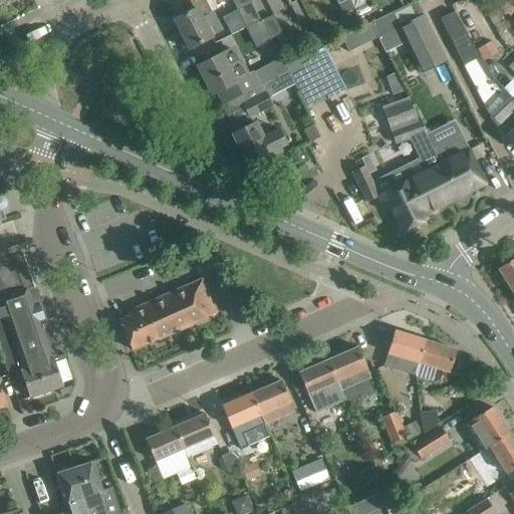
[(173,20),(175,22),(171,24),(184,48),(187,46),(188,48),(210,37),(201,18),(211,13),(204,0),(194,0),(190,2),(194,9),(173,20)]
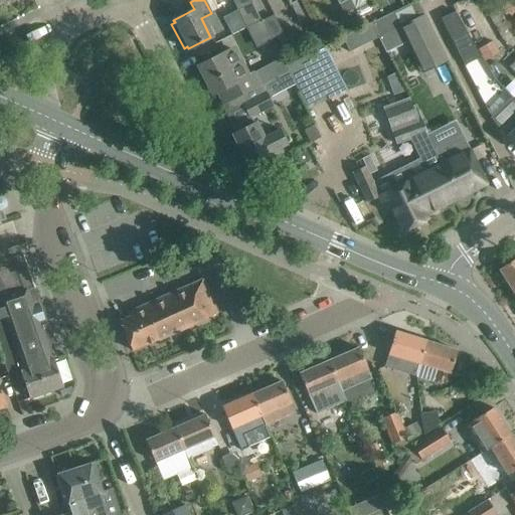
[(231,0),(245,27),(260,20),(249,0),(231,0)]
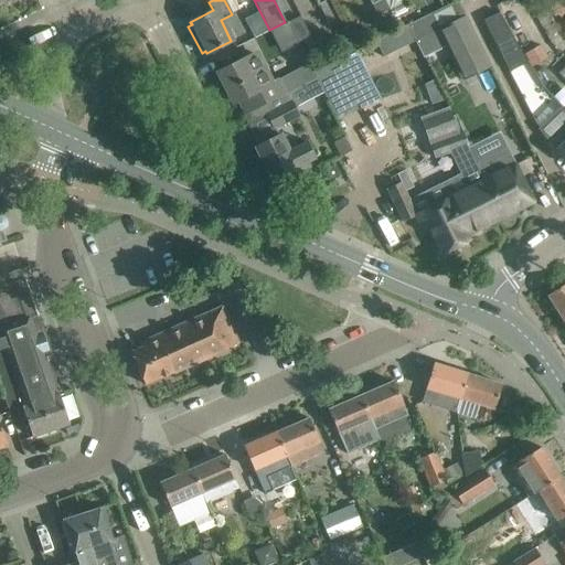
[(388,10),(383,0),(369,0),(377,16),(388,10)]
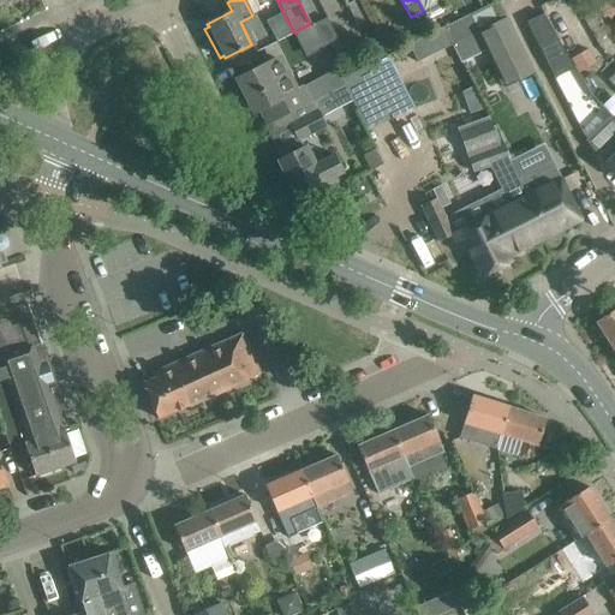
[(434,0),(417,0),(423,11),(423,12),(436,5),(434,0)]
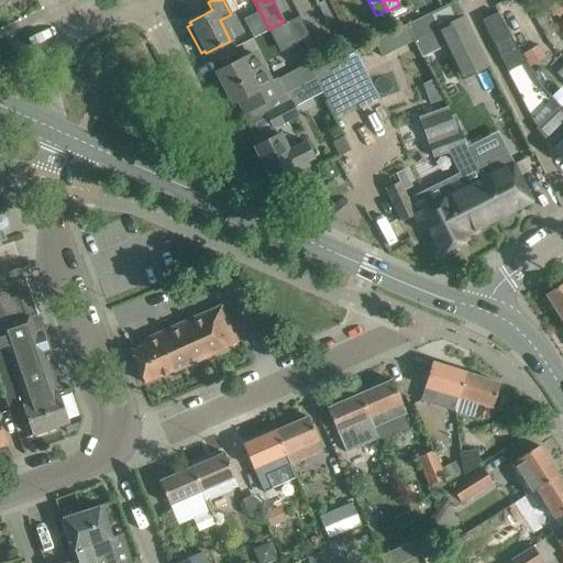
[(560,18),(562,13),(562,7),(554,0),(548,9),(560,18)]
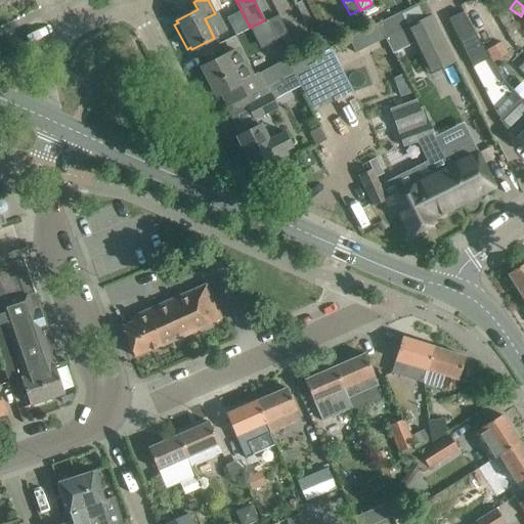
[(314,23),(303,1),(296,4),(307,27),(314,23)]
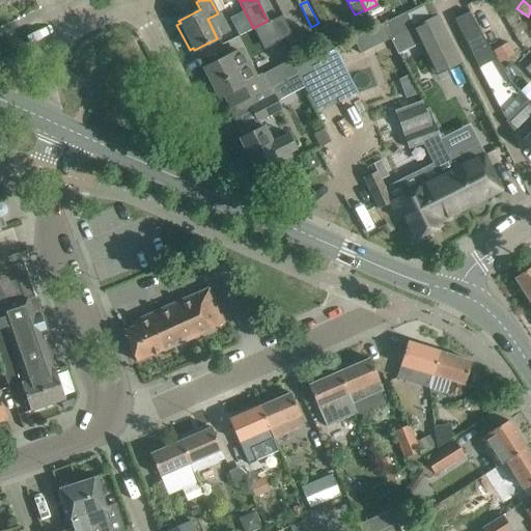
[(437,75),(462,62),(438,15),(437,15),(429,1),(383,23),(390,37),(412,27),(437,75)]
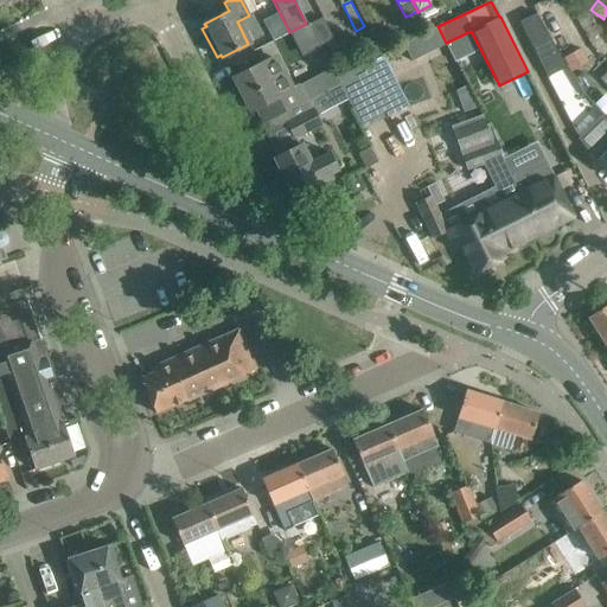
[(536,13),(519,21),(540,64),(558,55),(536,13)]
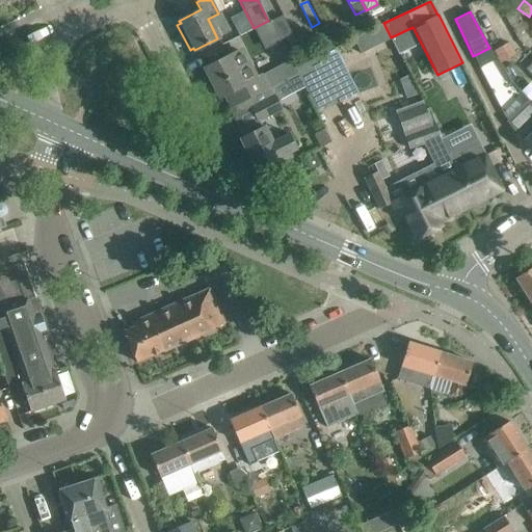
[(282,16),(270,21),(281,40),(284,37),(291,53),(298,50),(282,16)]
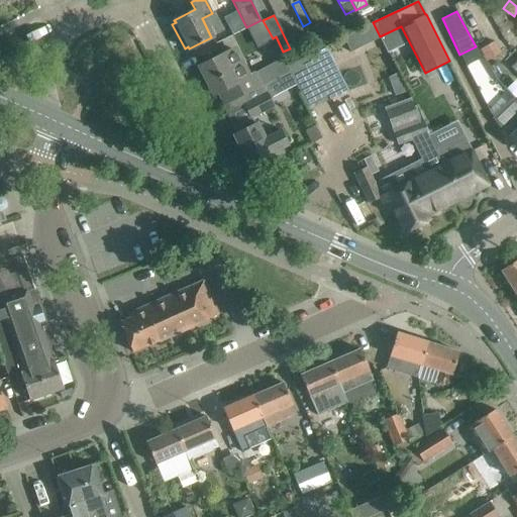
[(257,45),(273,38),(263,20),(248,28),(257,45)]
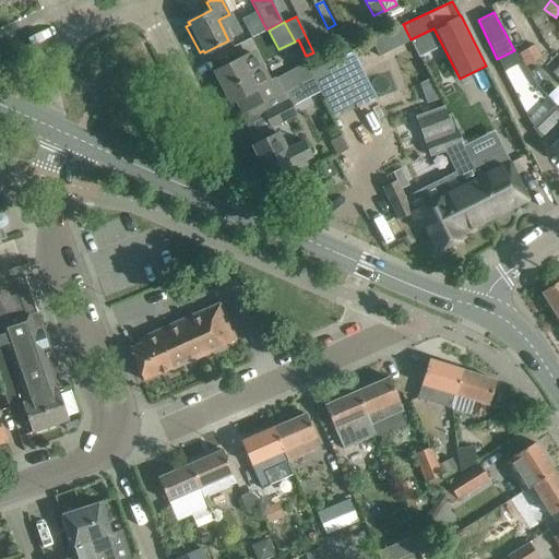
[(394,28),(371,40),(379,56),(411,39),(403,24),(394,28)]
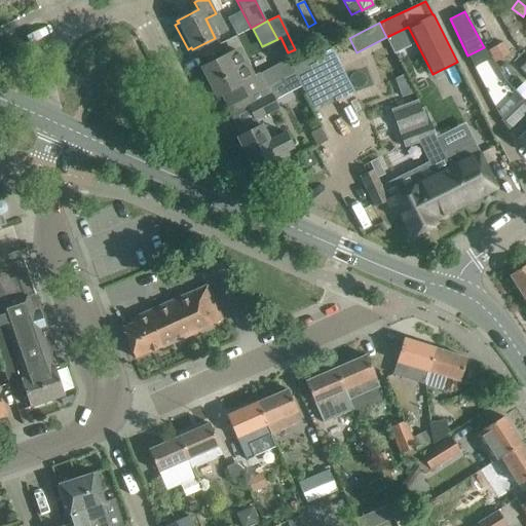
[(502,42),(488,50),(494,62),(509,54),(502,42)]
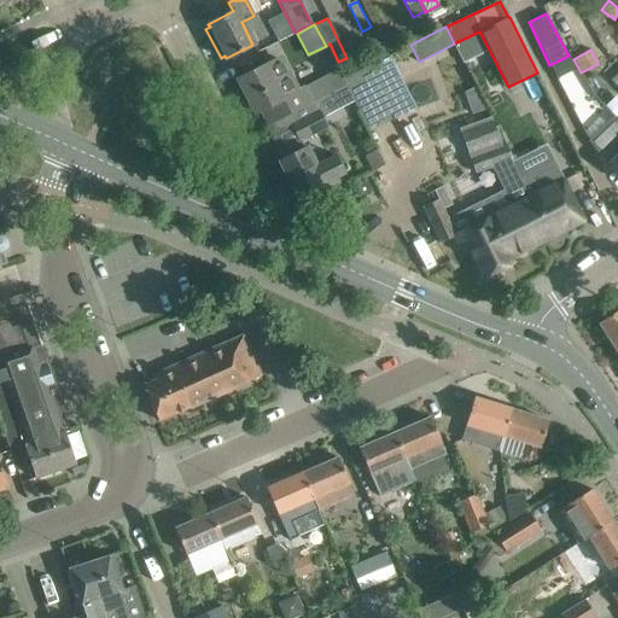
[(274,122),(287,115),(310,104),(302,88),(297,91),(289,75),(285,76),(277,59),(237,80),(255,114),(266,108),(274,122)]
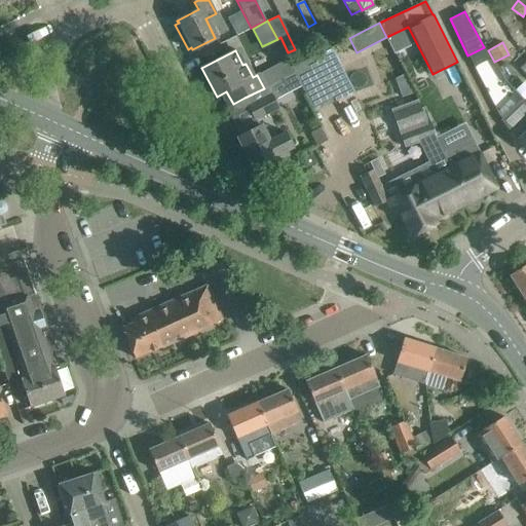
[(264,88),(245,98),(249,105),(248,105),(255,120),(278,108),(268,86),(264,88)]
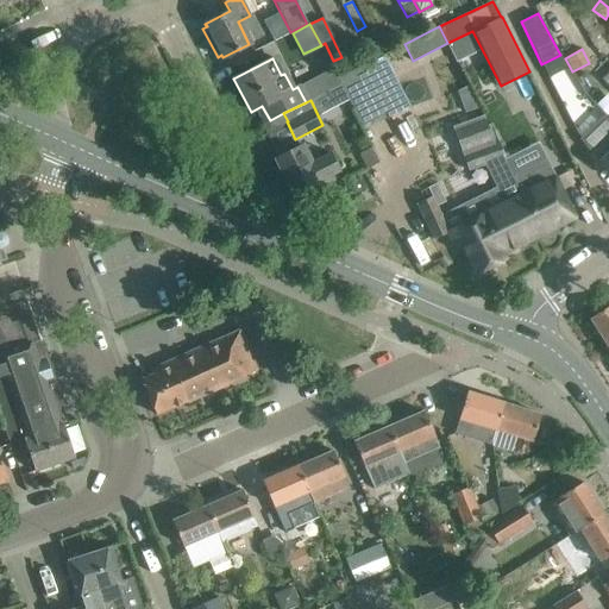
[(401,101),(364,114),(381,162),(418,149),(401,101)]
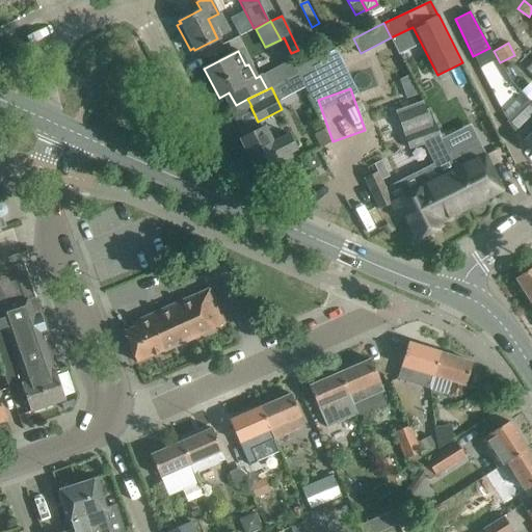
[(439,221),(468,207),(457,188),(463,185),(455,169),(448,153),(439,136),(433,124),(429,125),(421,101),(394,111),(407,149),(422,143),(440,177),(421,186),(439,221)]
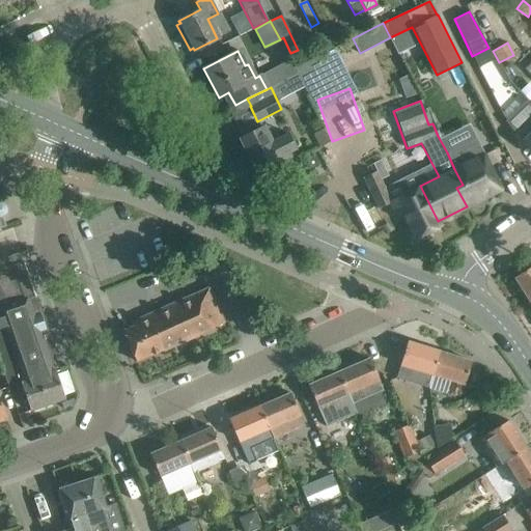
[(272,142),(263,127),(240,138),(255,170),(276,160),(279,167),(292,160),(288,151),(296,148),(288,134),(272,142)]
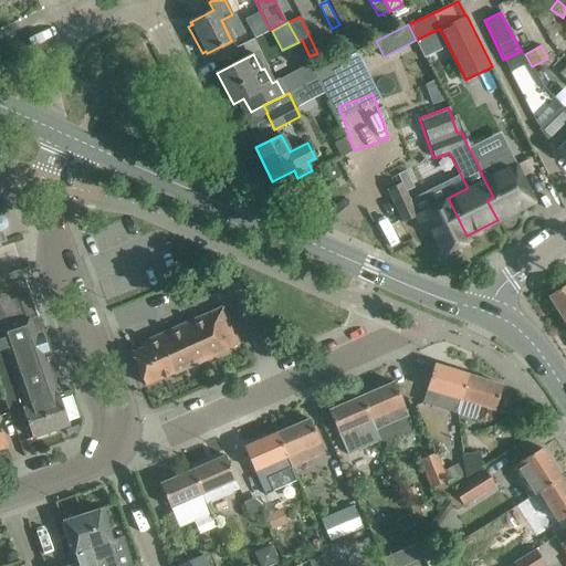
[(352,149),(346,138),(336,144),(343,155),(352,149)]
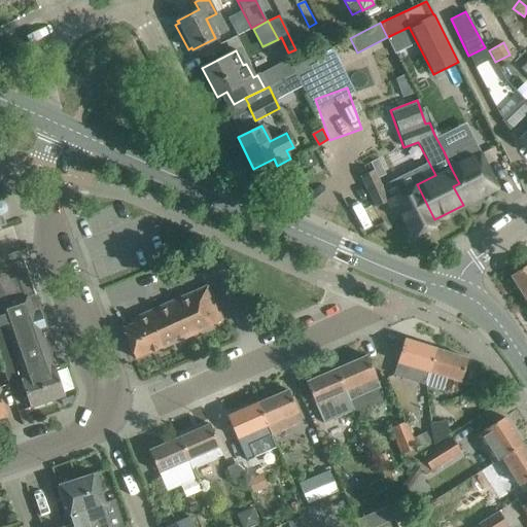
[(526,149),(526,131),(518,140),(526,149)]
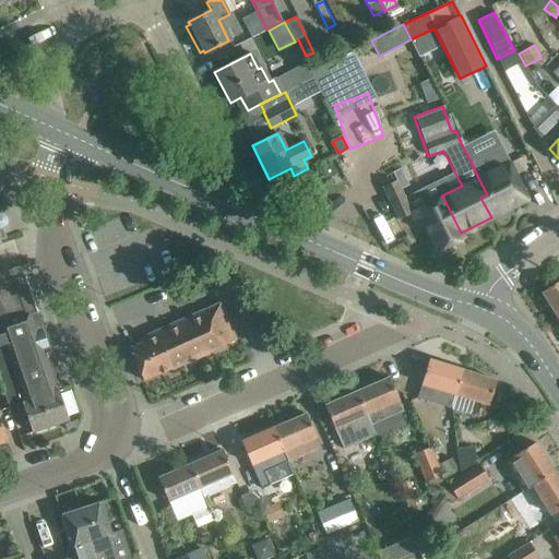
[(471,161),(478,178),(487,194),(480,198),(491,217),(527,199),(509,163),(496,169),(488,152),(471,161)]
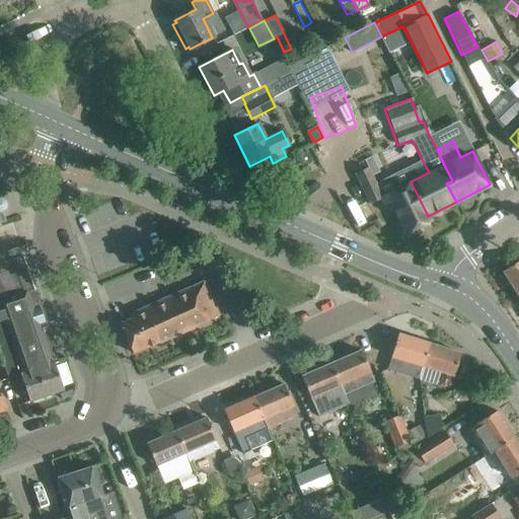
[(296,157),(302,166),(312,161),(306,151),(296,157)]
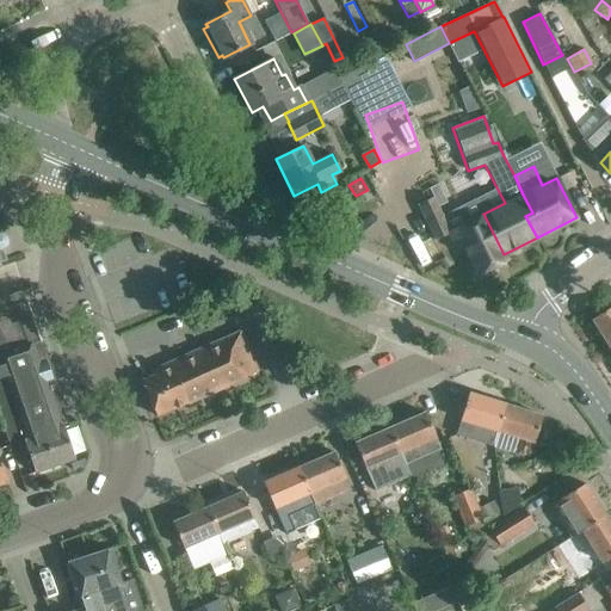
[(432,197),(418,204),(434,241),(436,240),(446,235),(450,233),(449,232),(442,216),(432,197)]
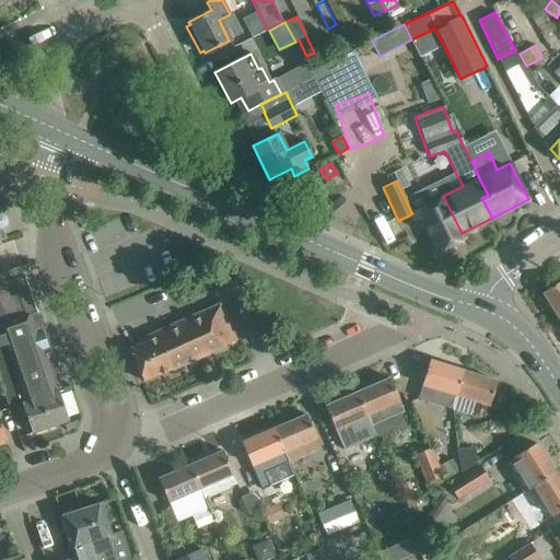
[(464,238),(462,233),(443,196),(436,199),(417,209),(438,252),(464,238)]
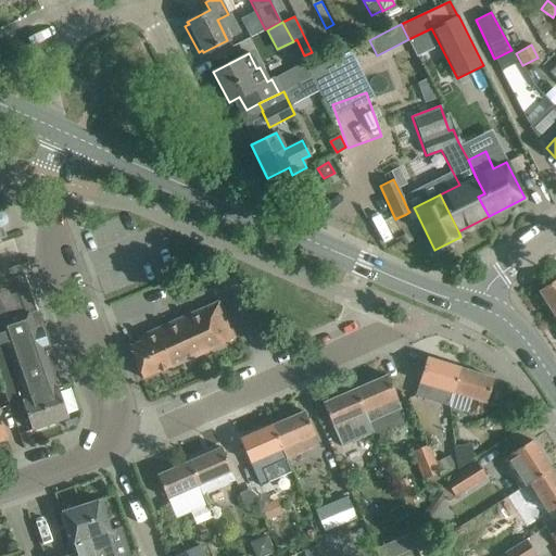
[(0,382),(8,405),(21,401),(58,389),(62,387),(23,274),(12,277),(0,281),(0,382)]
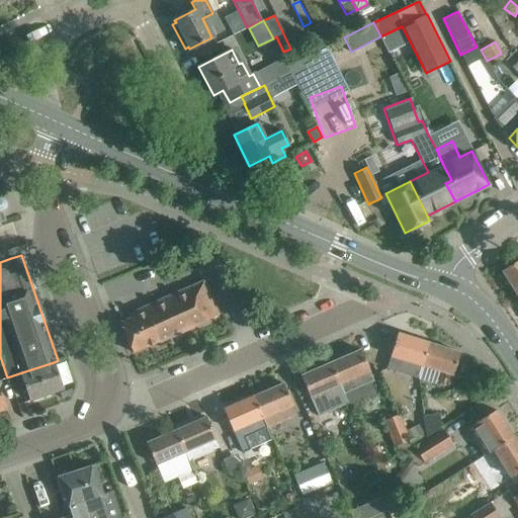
[(517,260),(501,270),(517,296),(517,260)]
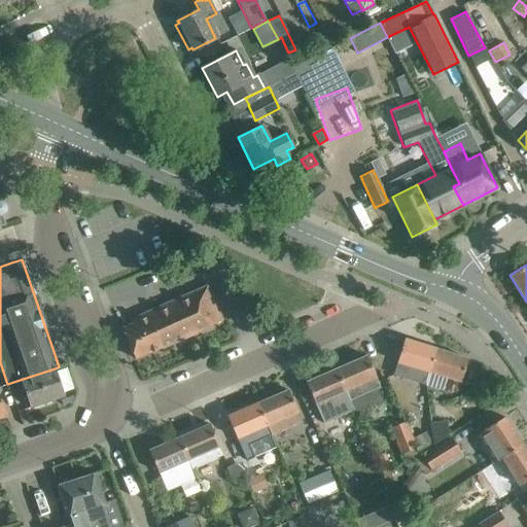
[(121,328),(135,358),(222,320),(207,286),(130,320),(132,324),(121,328)]
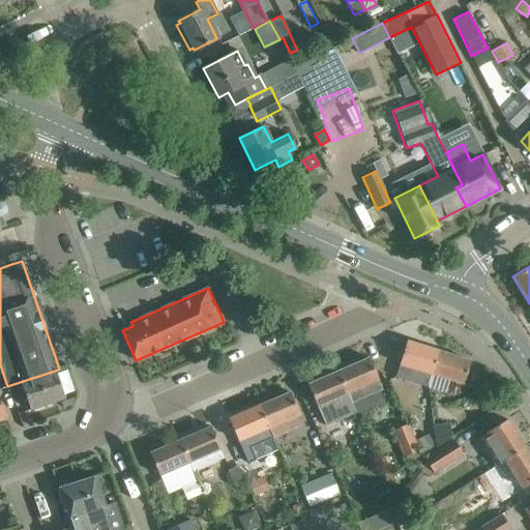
[(406,341),(394,377),(427,387),(428,384),(431,375),(438,351),(406,341)]
